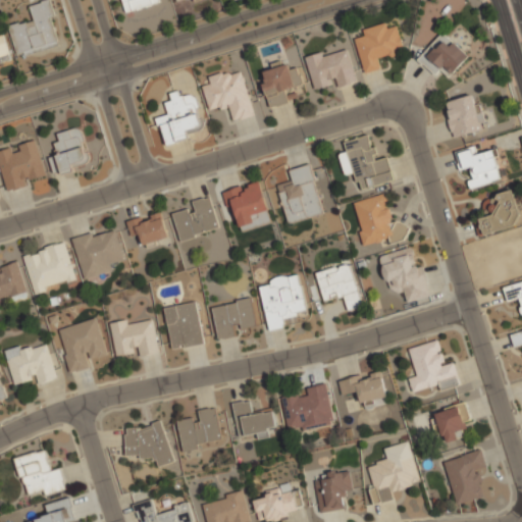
[(50,0),(29,5),(33,20),(9,25),(17,57),(61,46),(50,0)]
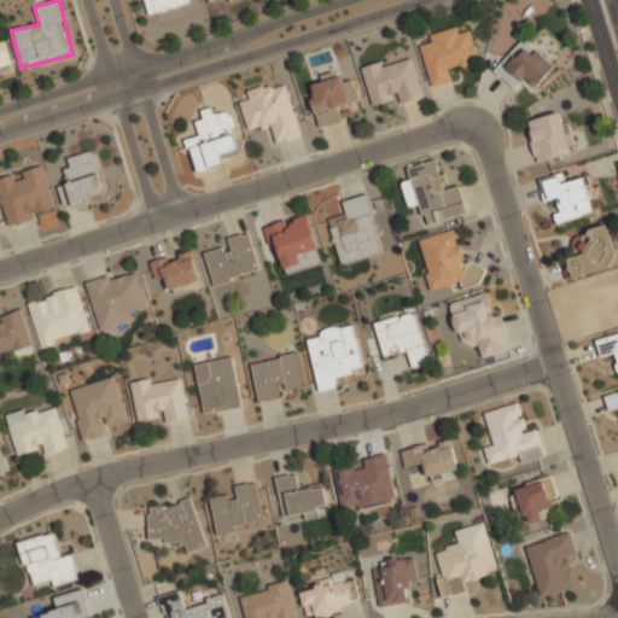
[(144,0),(149,16),(191,4),(190,0),(144,0)]
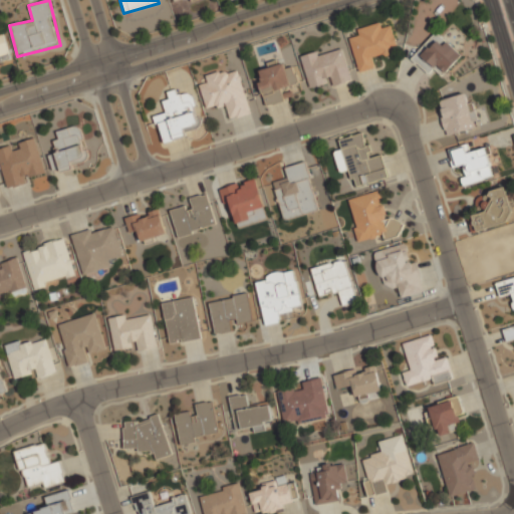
[(379,67),(377,56),(399,51),(393,26),(381,29),(380,23),(357,29),(359,38),(351,40),(359,72),(379,67)]
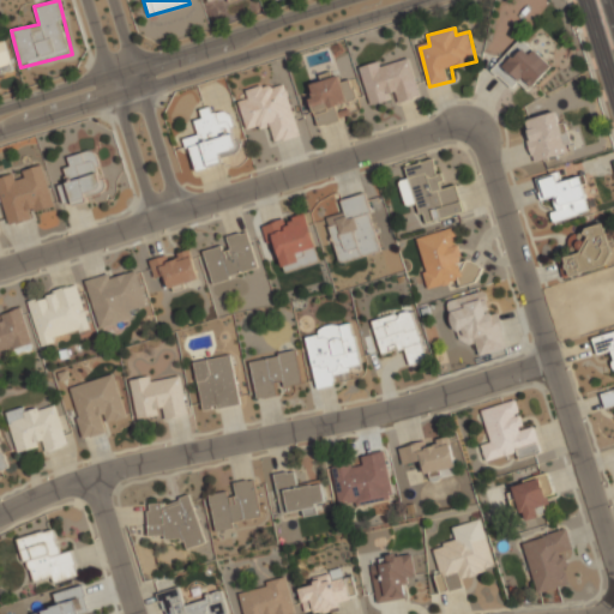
[(0,76),(16,72),(6,29),(0,30),(0,76)]
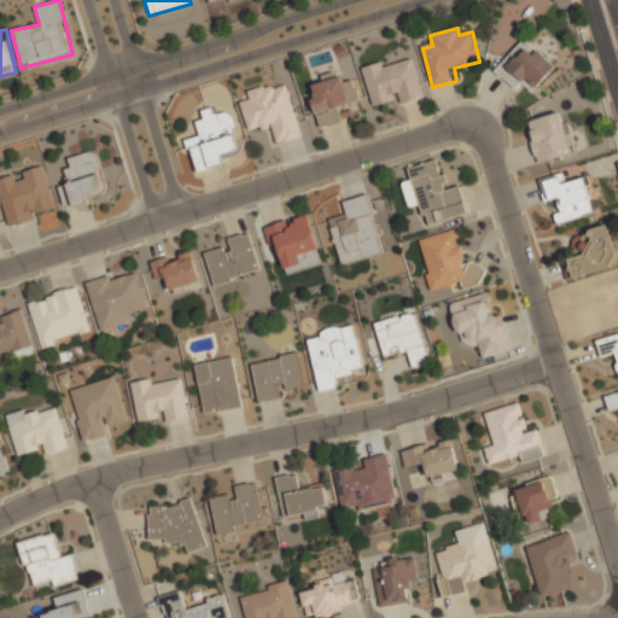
[(524,81),(534,91),(557,66),(526,38),(495,70),(516,91),(524,81)]
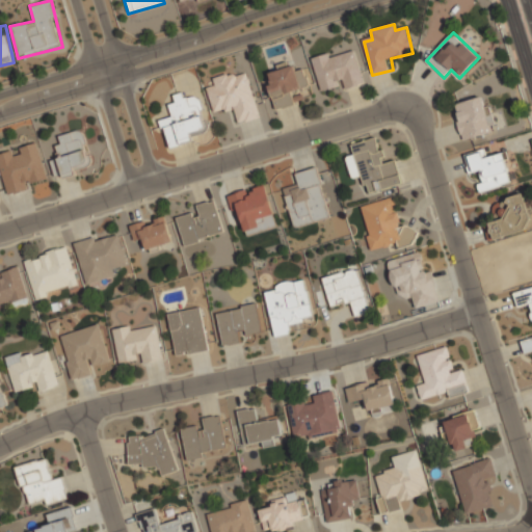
[(313,59),(321,88),(342,82),(344,90),(366,84),(354,47),(313,59)]
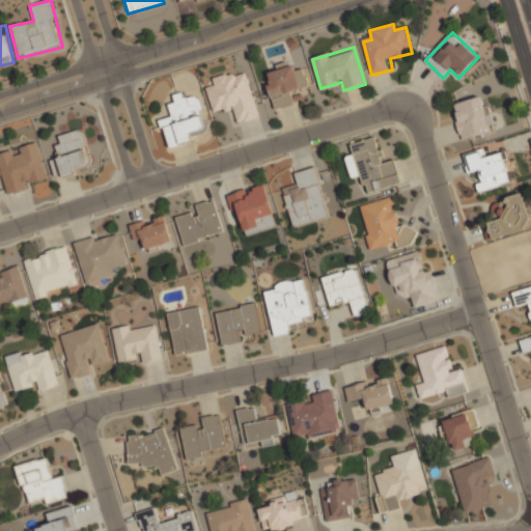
[(275,110),(296,105),(292,93),(309,88),(304,68),(295,72),(291,62),(273,67),(275,76),(266,78),(275,110)]
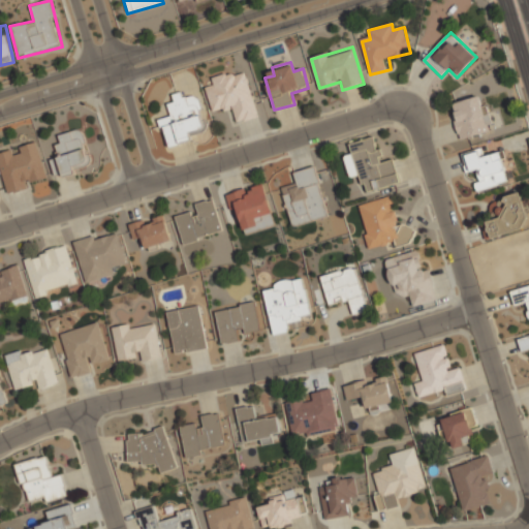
[(213,112),(234,106),(238,123),(258,117),(246,73),(236,75),(235,71),(213,76),(215,87),(207,89),(213,112)]
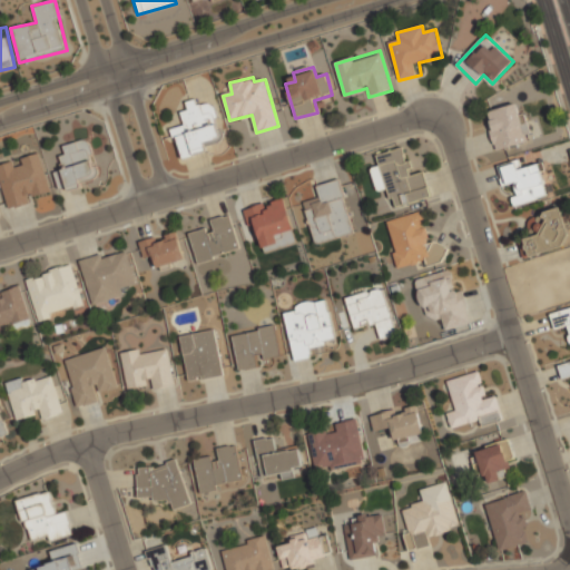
[(214,104),(202,107),(198,98),(186,101),(188,110),(180,112),(184,126),(174,128),(182,157),(225,145),(214,104)]
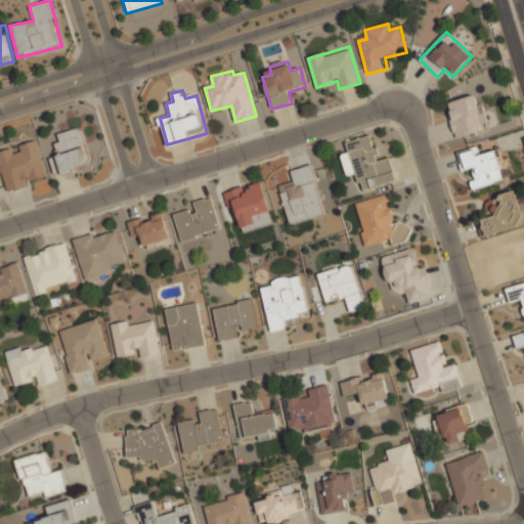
[(445,103),(455,138),(489,129),(479,94),(445,103)]
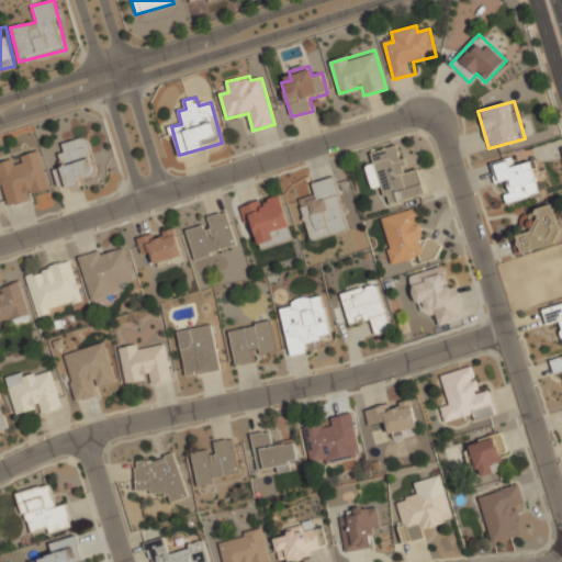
[(63,167),(54,169),(58,188),(97,178),(87,137),(57,144),(63,167)]
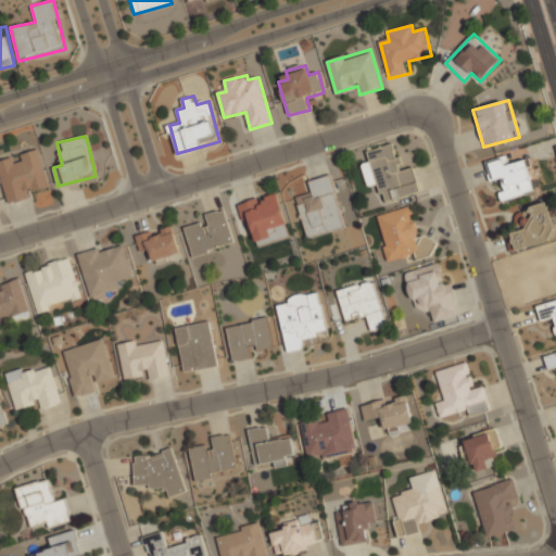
[(383,203),(420,193),(414,168),(402,172),(395,143),(367,150),(370,162),(362,164),(367,187),(379,185),(383,203)]
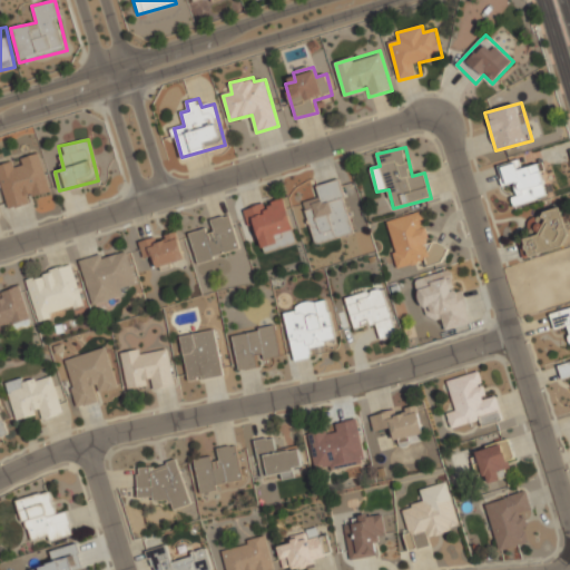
[(0,163),(0,185),(7,209),(52,196),(40,153),(0,163)]
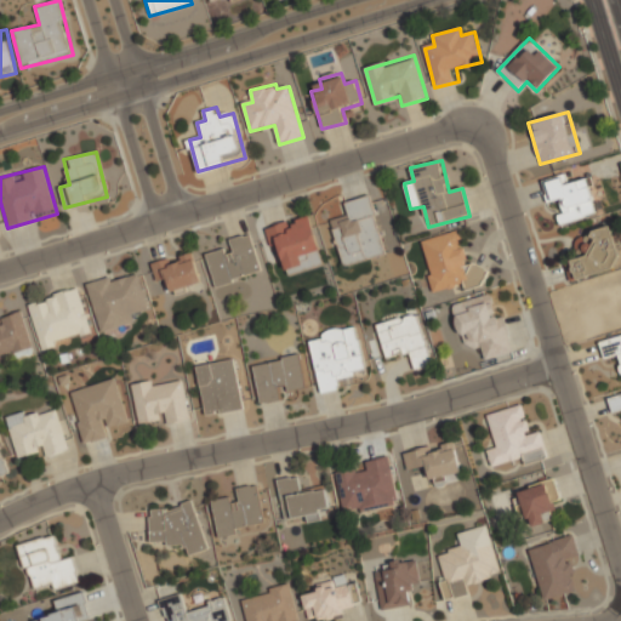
[(590,180),(570,184),(568,176),(542,182),(548,205),(557,204),(562,224),(599,216),(590,180)]
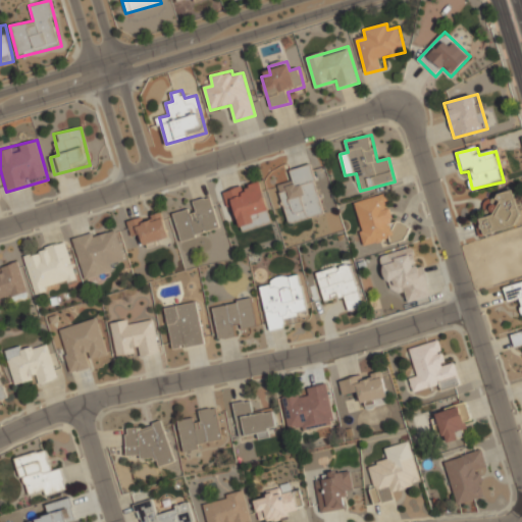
[(293,180),(277,185),(288,224),(324,215),(312,164),(290,169),(293,180)]
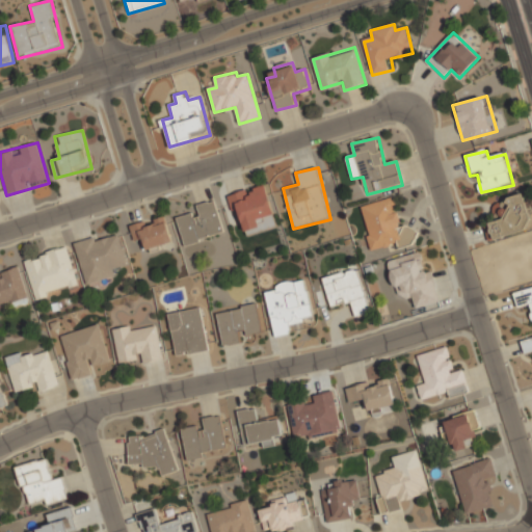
[(241,219),(245,234),(276,227),(266,185),(229,194),(235,221),(241,219)]
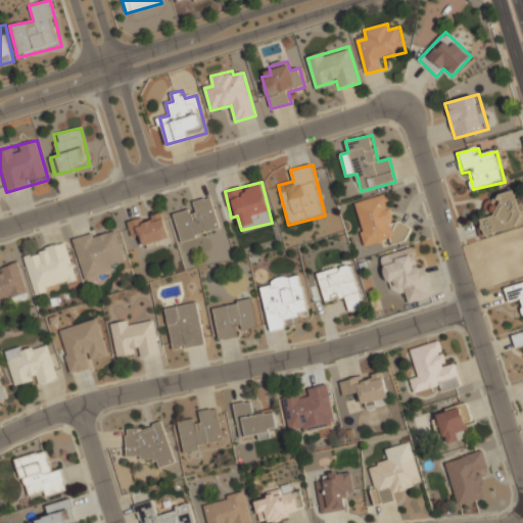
[(478,221),(482,236),(522,225),(522,221),(515,191),(483,200),(488,218),(478,221)]
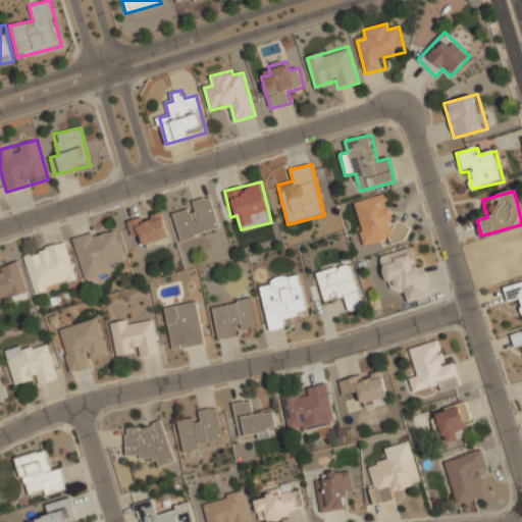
[(363,248),(410,236),(406,220),(394,223),(386,194),(352,202),(363,248)]
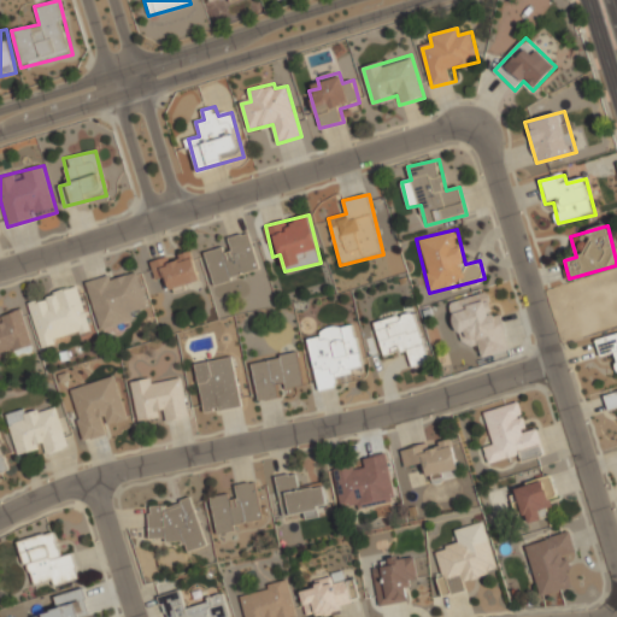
[(213,285),(260,272),(250,233),(225,239),(228,248),(206,254),(213,285)]
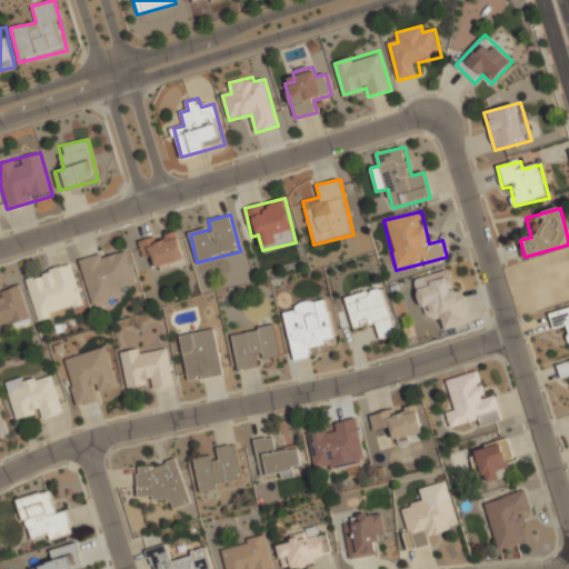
[(139,241),(143,262),(155,259),(157,268),(185,261),(177,231),(139,241)]
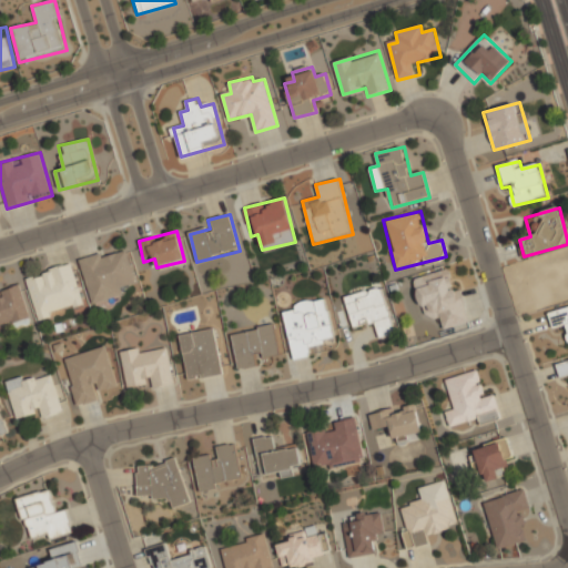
[(139,288),(127,246),(79,261),(91,303),(139,288)]
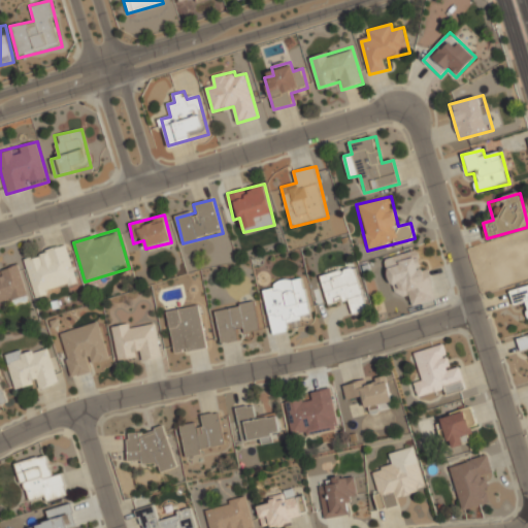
[(68,245),(24,257),(34,298),(79,287),(68,245)]
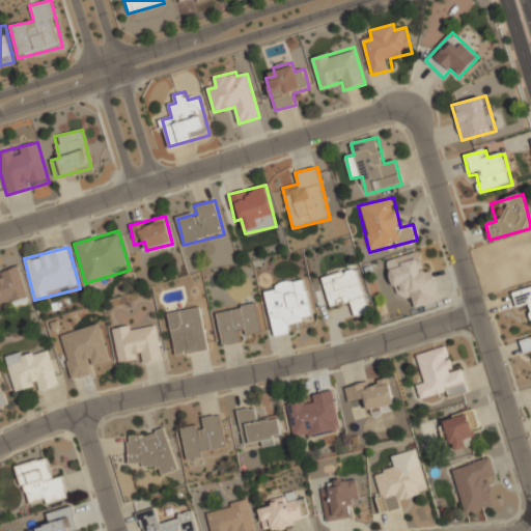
[(431,269),(421,271),(418,253),(387,259),(395,302),(413,298),(415,307),(439,302),(431,269)]
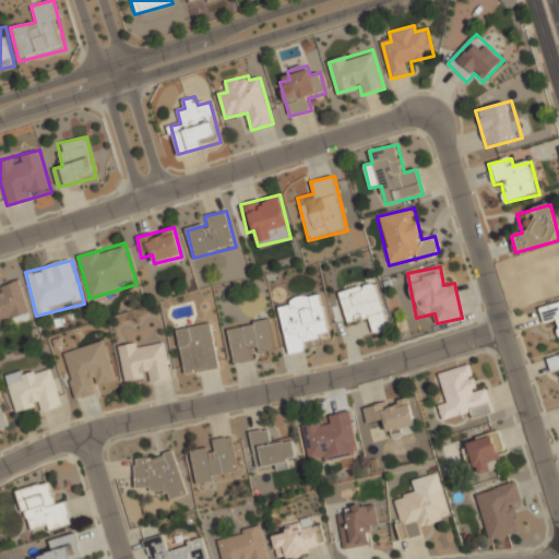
[(0,282),(0,323),(32,314),(20,276),(0,282)]
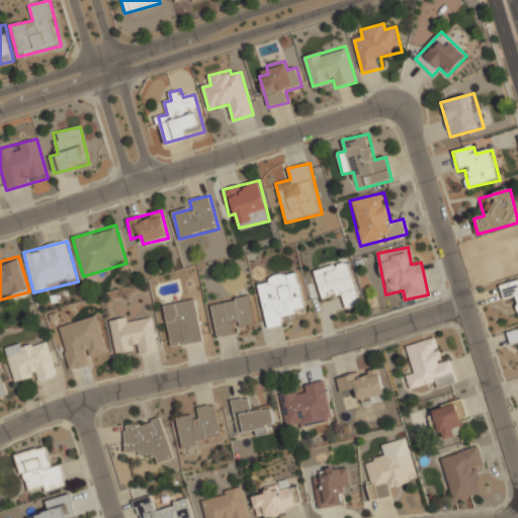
[(349,261),(314,269),(322,299),(342,294),(345,309),(359,306),(349,261)]
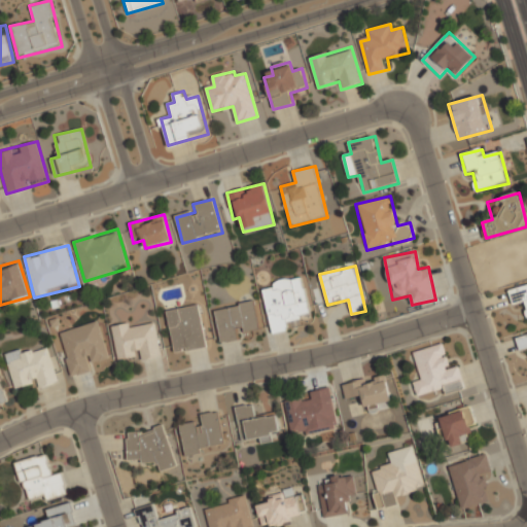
[(312,315),(304,276),(261,285),(272,334),(293,329),(291,319),(312,315)]
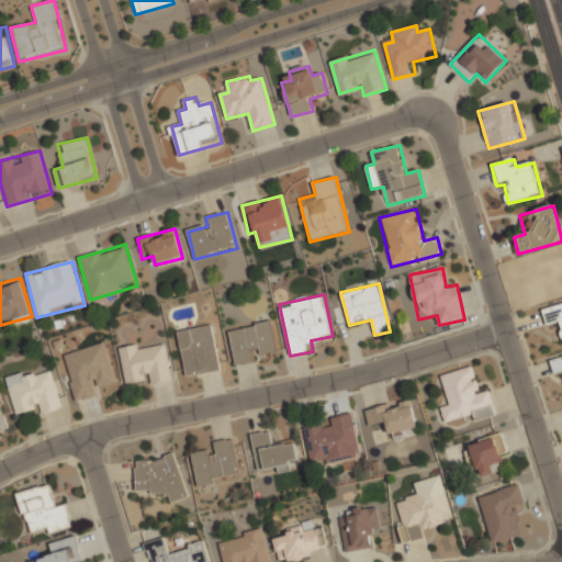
[(561,302),(542,307),(547,325),(558,323),(561,341),(561,302)]
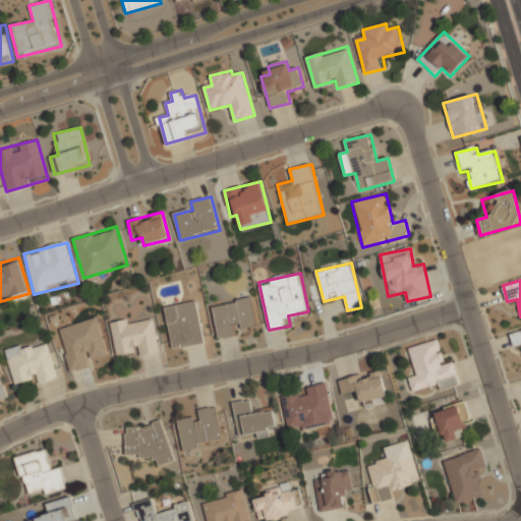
[(252,298),(213,303),(218,339),(241,336),(241,332),(256,330),(252,298)]
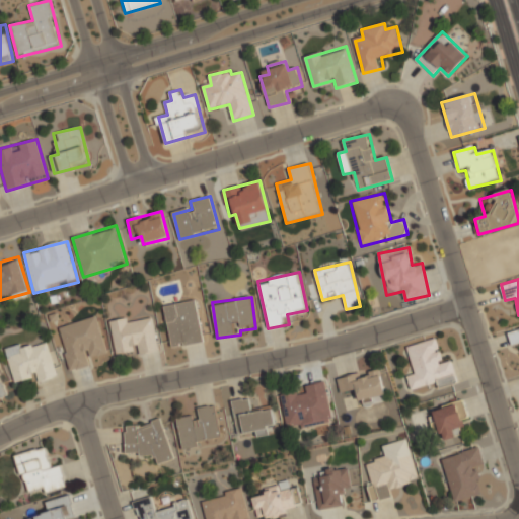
[(164,305),(171,349),(204,344),(197,300),(164,305)]
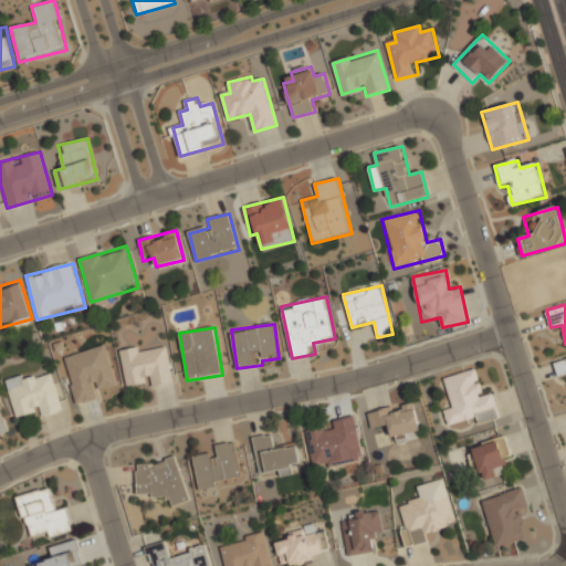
[(121,350),(127,383),(149,379),(152,387),(174,384),(166,342),(121,350)]
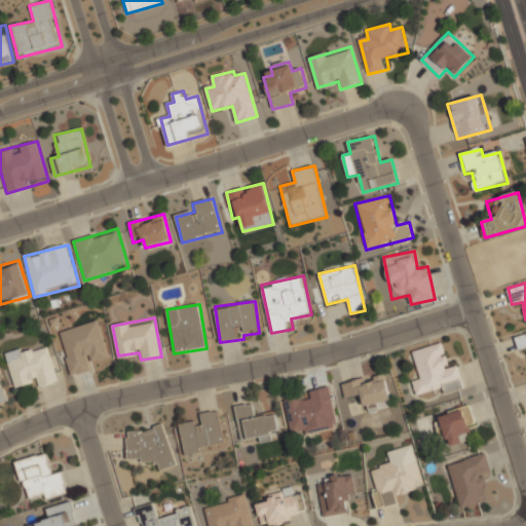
[(60,331),(70,377),(92,371),(89,361),(108,357),(100,321),(60,331)]
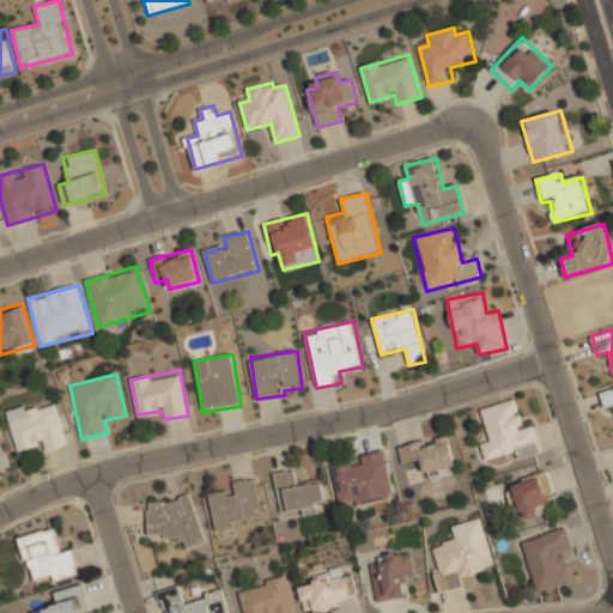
[(612,388),(600,393),(605,408),(612,405),(612,388)]
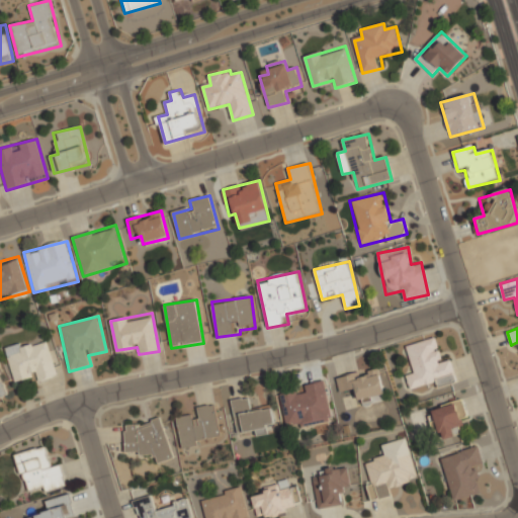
[(13,379),(35,373),(37,381),(58,375),(48,337),(5,348),(13,379)]
